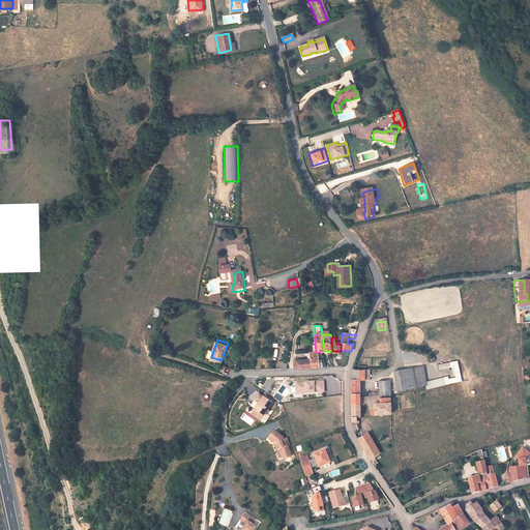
[(320,367),(320,360),(320,352),(316,352),(311,352),(311,360),(300,360),(301,369),(320,367)]
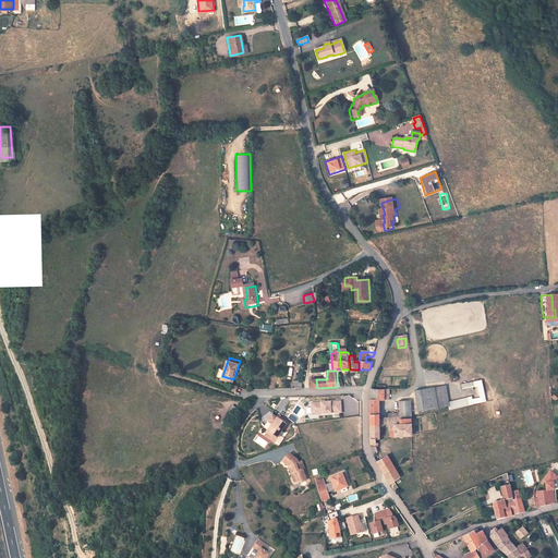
[(372,390),(371,428),(379,429),(380,403),(384,403),(385,390),(372,390)]
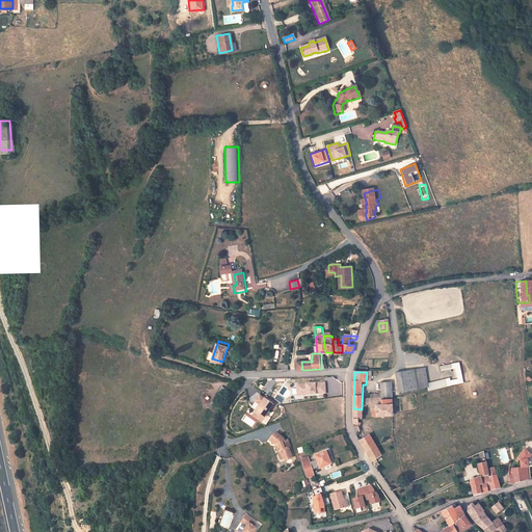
[(416,394),(415,374),(396,376),(398,396),(416,394)]
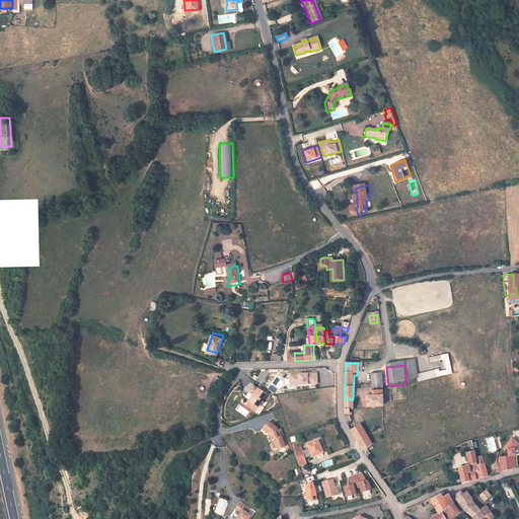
[(297,389),(296,386),(318,385),(317,371),(288,373),(288,381),(284,381),(284,389),(297,389)]
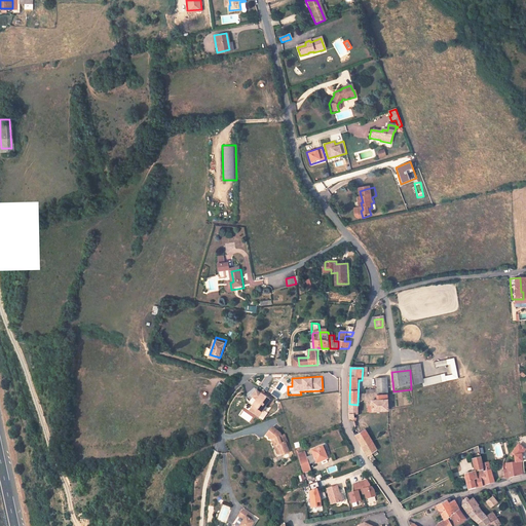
[(376,403),(376,398),(387,397),(386,381),(374,380),(374,388),(365,392),(365,403),(376,403)]
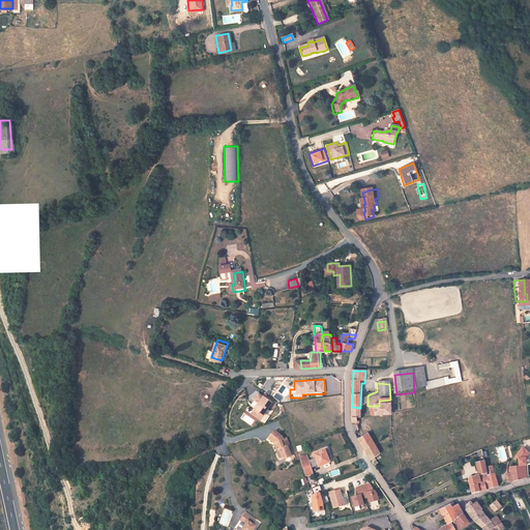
[(256,415),(261,419),(272,403),(259,392),(255,399),(260,403),(256,409),(257,410),(255,413),(256,415)]
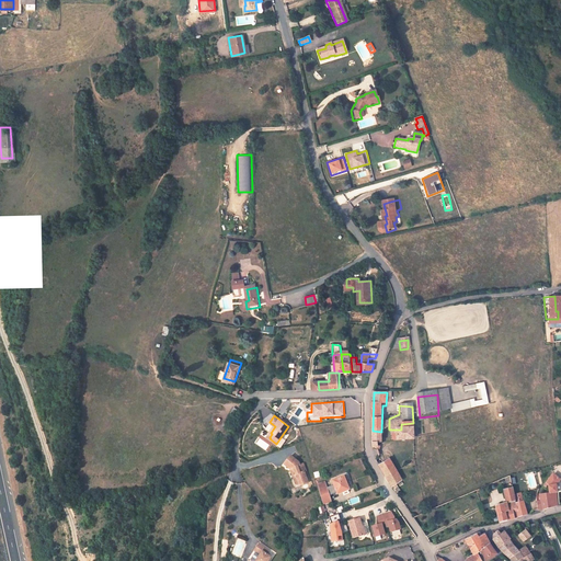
[(262,434),(271,439),(270,437),(272,434),(271,433),(275,426),(270,422),(262,434)]
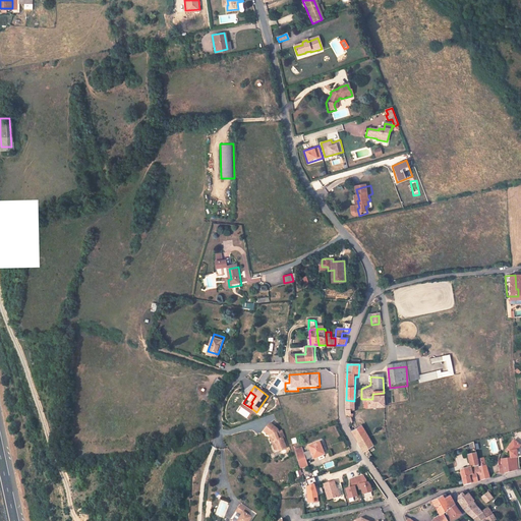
[(385,408),(384,393),(372,394),(372,399),(361,399),(362,410),(385,408)]
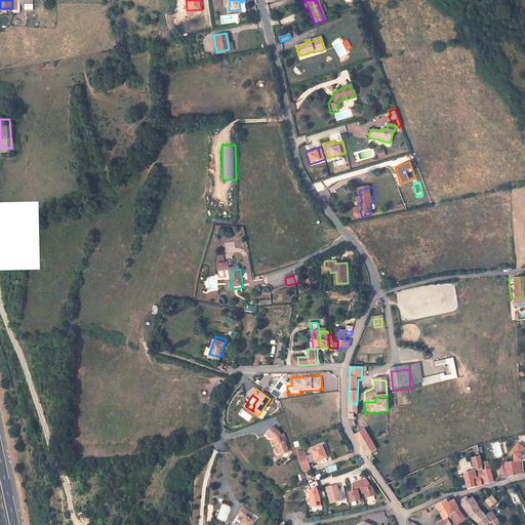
[(357,414),(357,404),(349,403),(349,419),(353,419),(353,414),(357,414)]
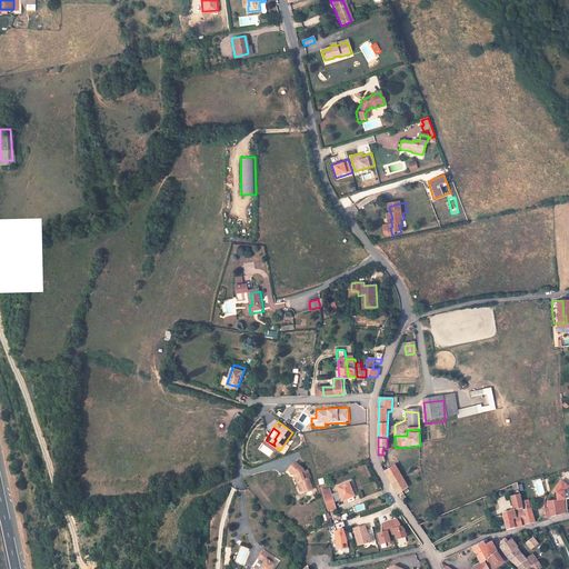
[(305,468),(296,461),(289,470),(296,475),(297,475),(298,477),(297,478),(299,486),(303,483),(306,491),(313,489),(310,478),(311,477),(309,469),(306,471),(305,468)]
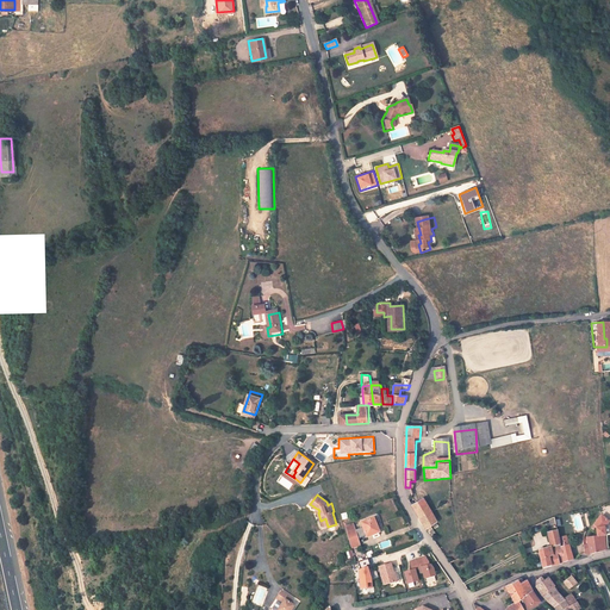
[(424,499),(412,505),(427,531),(437,524),(433,515),(424,499)]
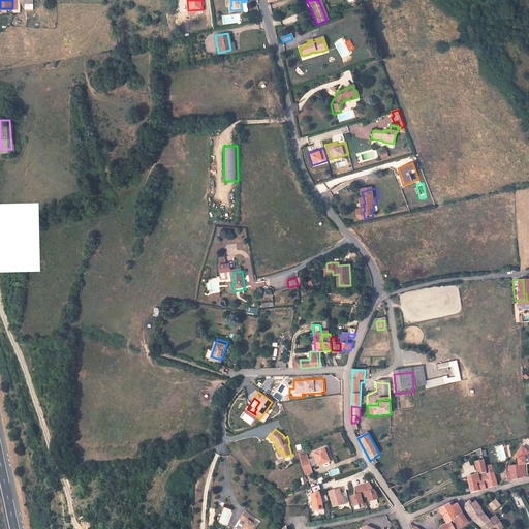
[(517,459),(518,466),(525,464),(524,458),(527,452),(520,447),(514,457),(517,459)]
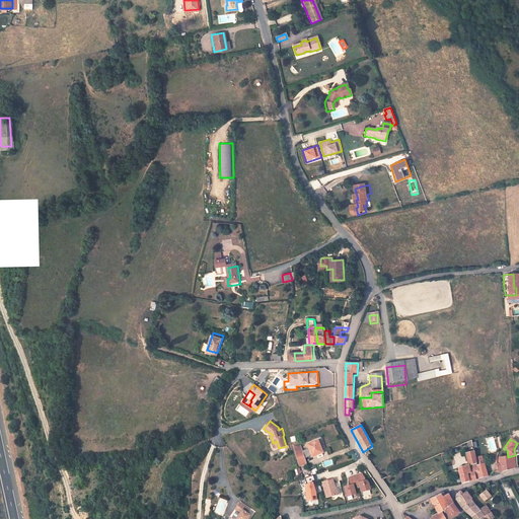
[(325,448),(322,440),(309,445),(314,457),(324,453),(322,449),(325,448)]
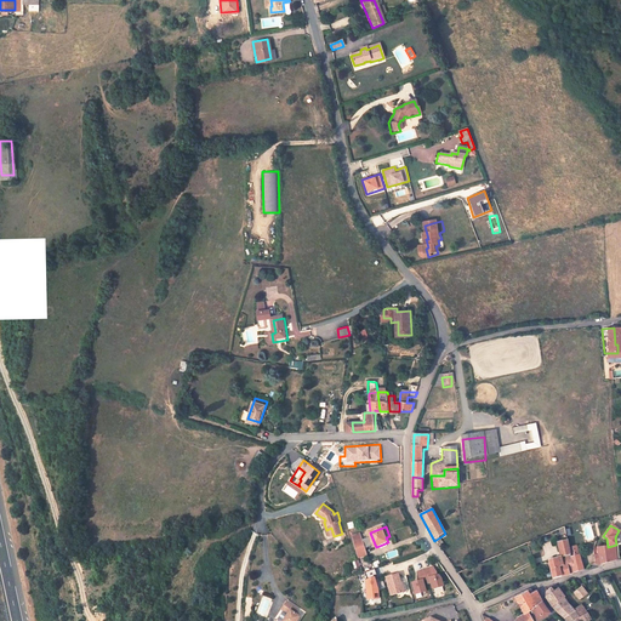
[(364,542),(355,545),(360,560),(370,557),(364,542)]
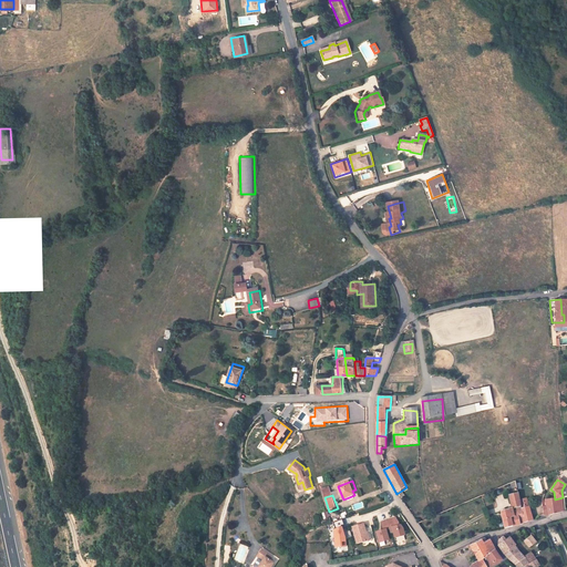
[(525,523),(522,506),(518,495),(507,497),(511,509),(502,512),(505,527),(525,523)]
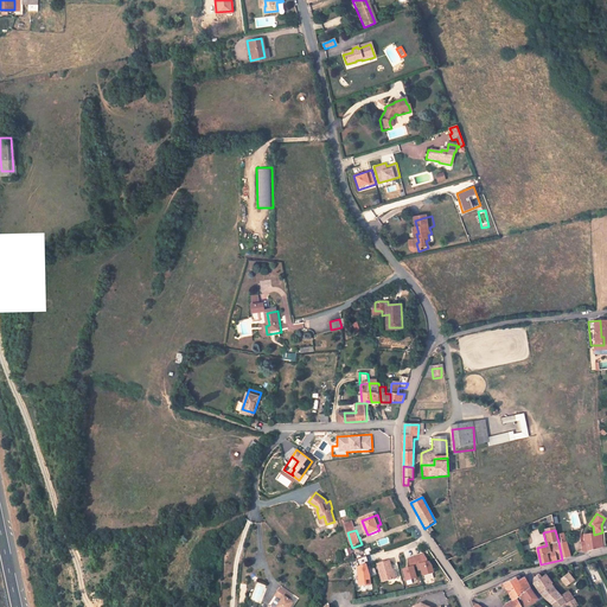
[(606,547),(606,540),(605,532),(602,532),(594,535),(585,537),(588,553),(606,547)]
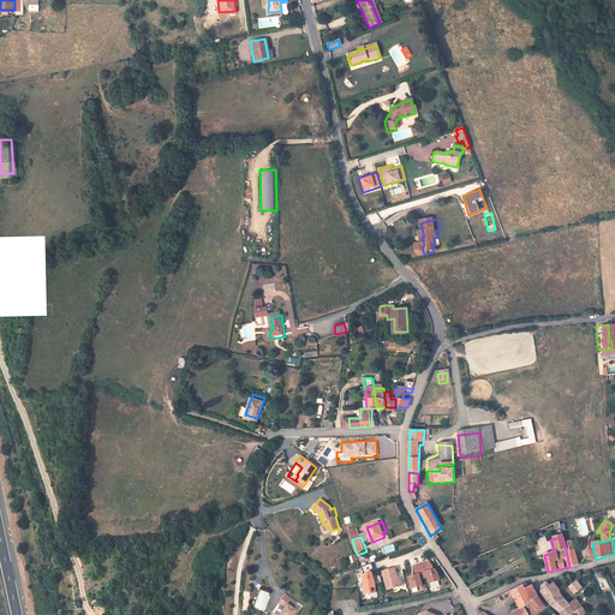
[(566,549),(569,567),(575,565),(572,548),(566,549)]
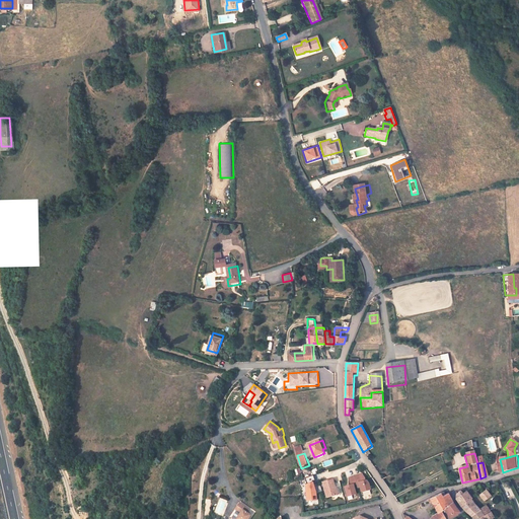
[(359,474),(347,477),(349,485),(344,486),(347,500),(353,499),(352,496),(356,494),(354,484),(358,483),(360,493),(370,490),(368,478),(361,480),(359,474)]
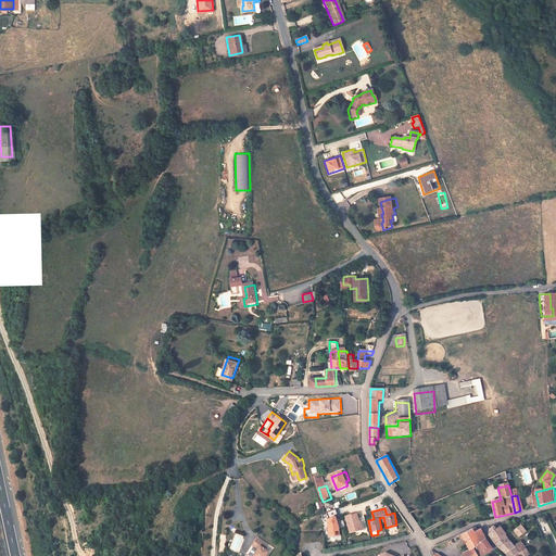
[(346,517),(351,533),(363,530),(357,514),(346,517)]
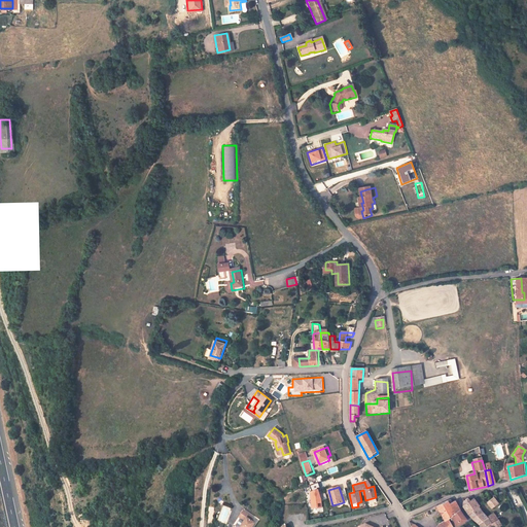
[(317,503),(320,502),(319,489),(309,490),(311,508),(318,507),(317,503)]
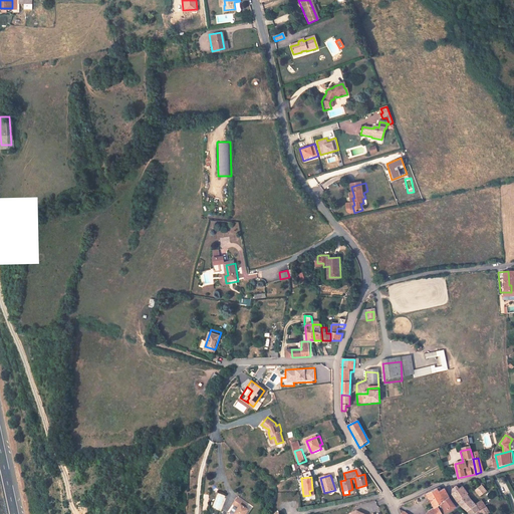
[(471,498),(463,486),(459,489),(457,487),(450,491),(461,504),(471,498)]
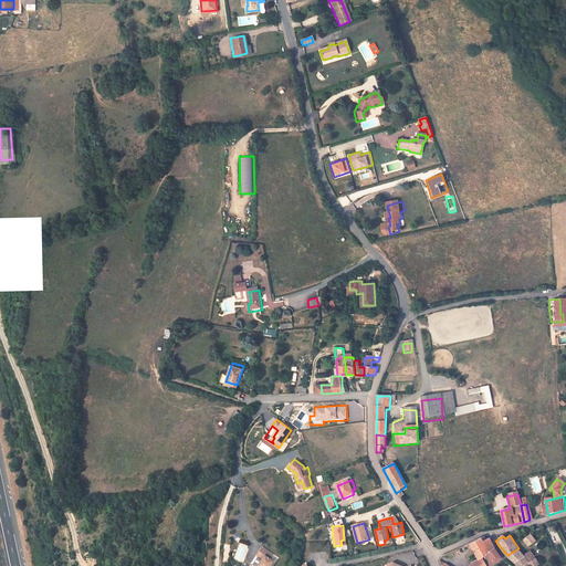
[(485,537),(481,538),(470,544),(477,564),(473,565),(485,565),(481,559),(494,549),(489,538),(486,538),(485,537)]
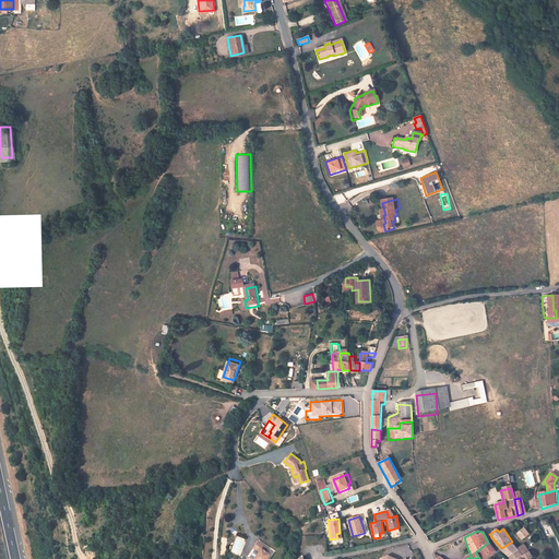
[(522,542),(528,537),(524,531),(518,534),(522,542)]
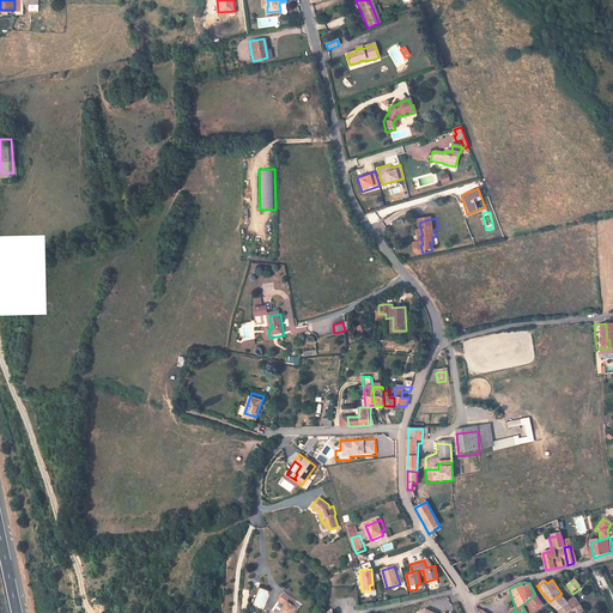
[(278,600),(284,604),(278,612),(292,612),(297,606),(291,604),(293,599),(283,592),(278,600)]
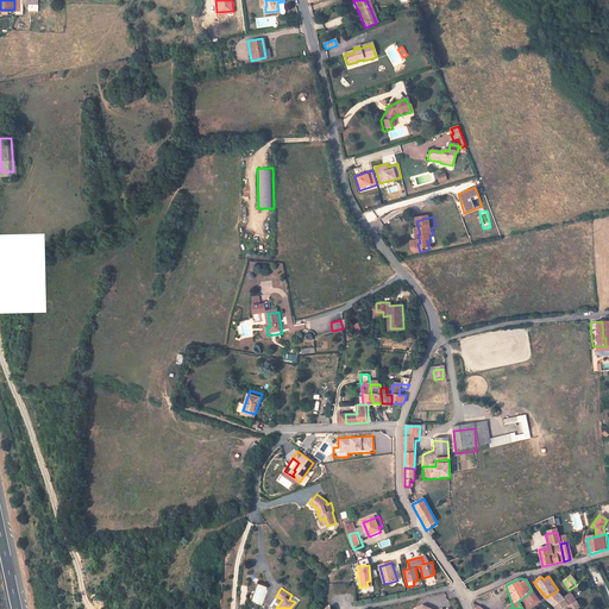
[(553,606),(564,598),(558,590),(546,597),(553,606)]
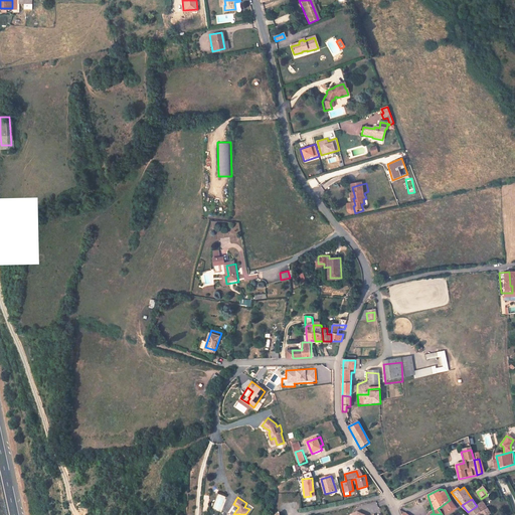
[(442,514),(448,514),(456,509),(450,500),(438,509),(442,514)]
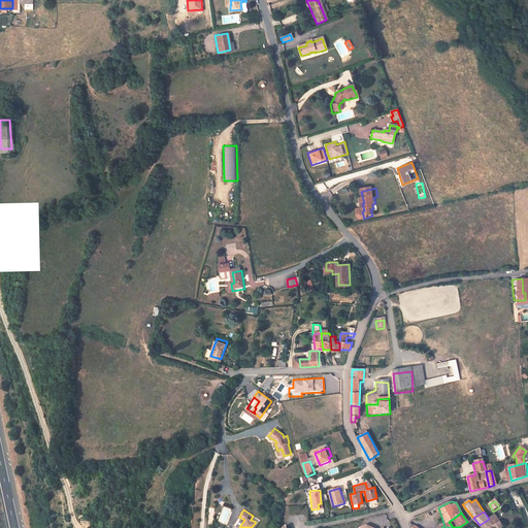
[(489,519),(492,524),(495,527),(499,527),(501,527),(493,516),(489,519)]
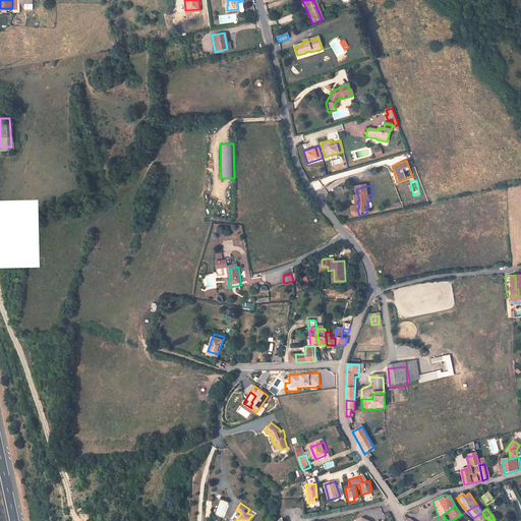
[(474,520),(479,520),(485,517),(482,512),(473,518),(474,520)]
